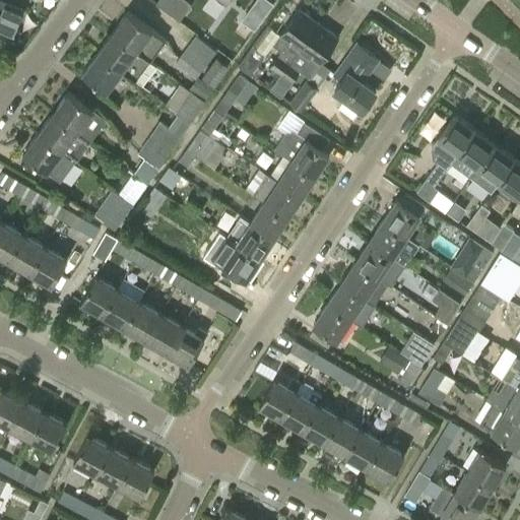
[(0,0),(0,24),(13,30),(24,6),(11,1),(11,0),(0,0)]
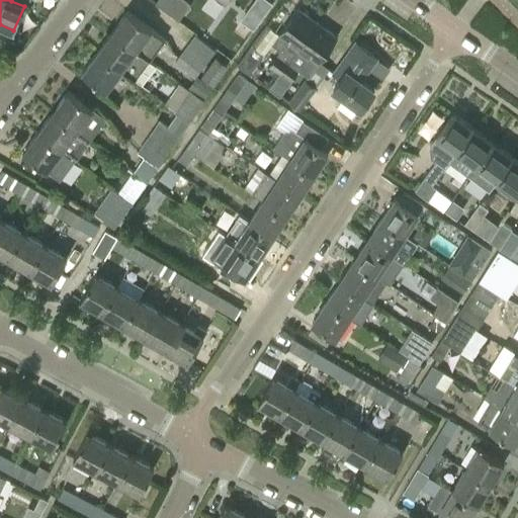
[(157,0),(156,2),(179,19),(191,3),(186,0),(157,0)]
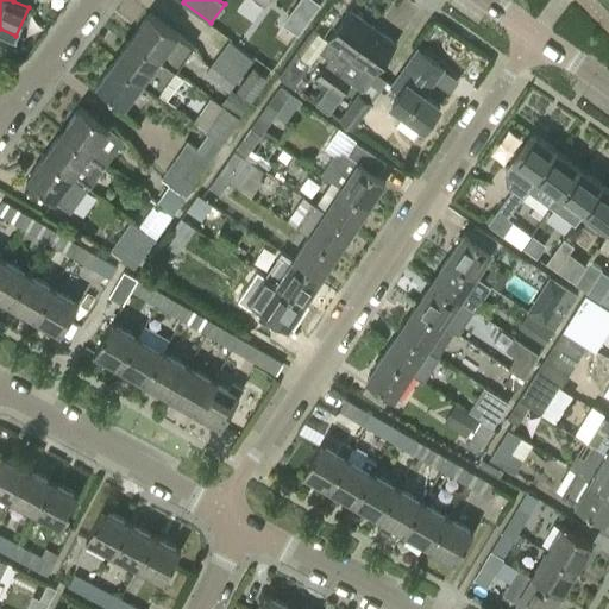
[(253,23),(265,6),(268,0),(244,0),(231,18),(243,26),(249,19),(253,23)]
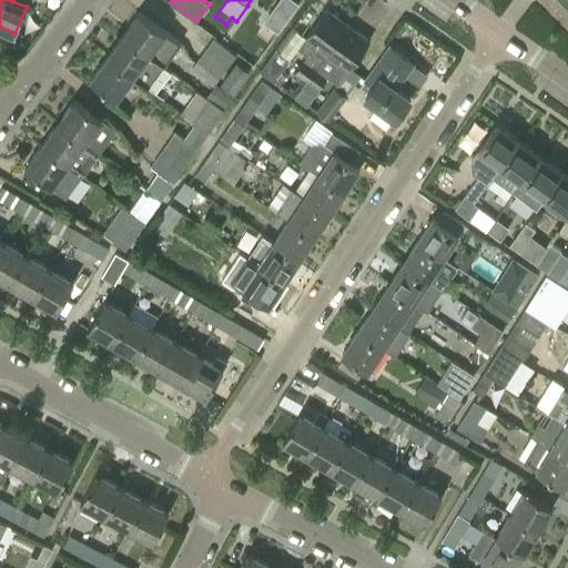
[(279,31),(300,2),(296,0),(277,0),(263,20),(279,31)]
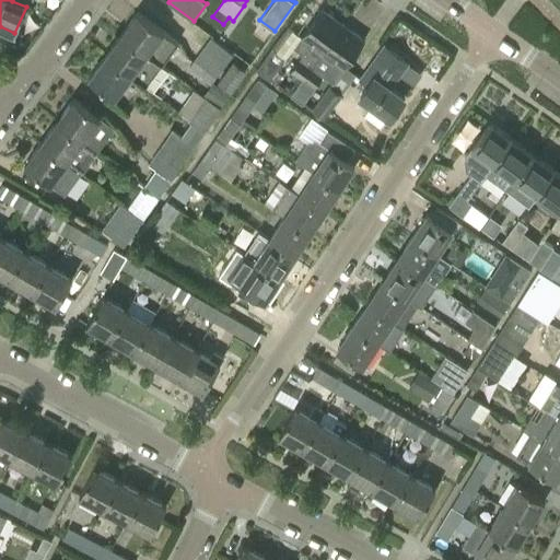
[(292,94),(343,22),(322,7),(302,35),(293,48),(303,55),(291,73),(301,81),(292,94)]
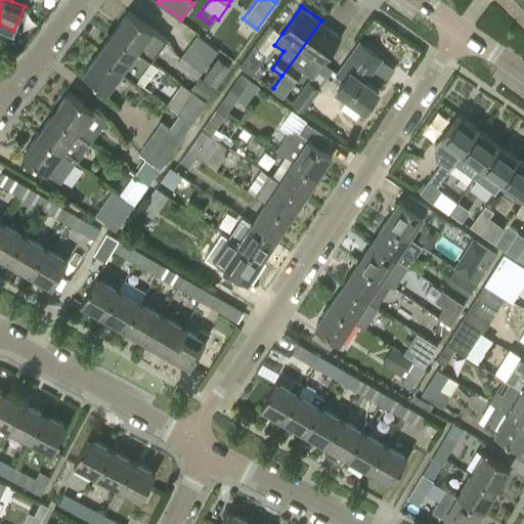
[(114,31),(153,58),(167,40),(153,29),(154,28),(129,9),(114,31)]
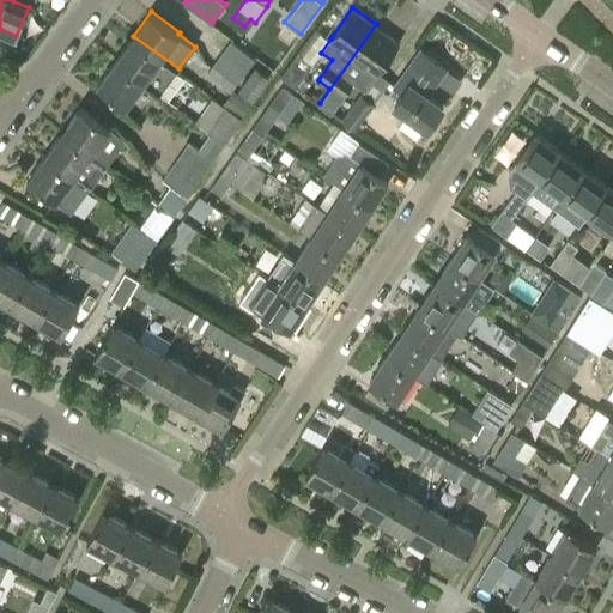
[(364,90),(377,72),(400,41),(376,24),(320,103),(333,113),(354,83),(364,90)]
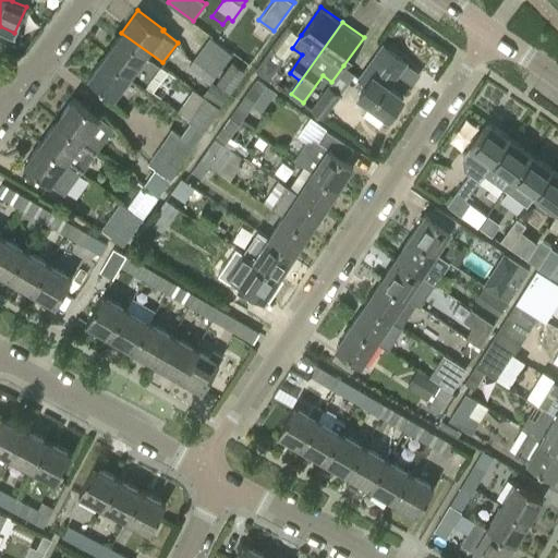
[(255,68),(270,79),(287,57),(276,49),(292,27),(288,24),(255,68)]
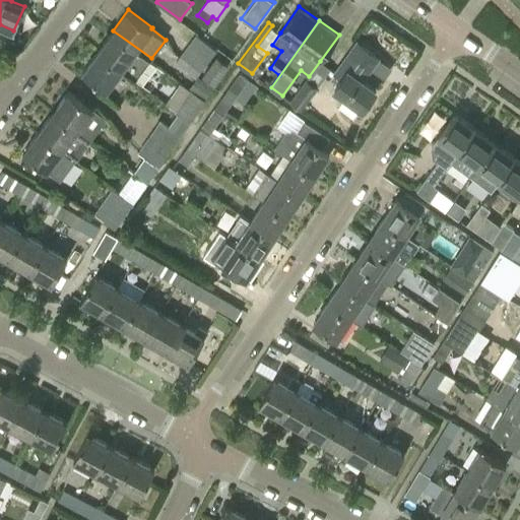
[(0,41),(5,43),(10,31),(0,26),(0,41)]
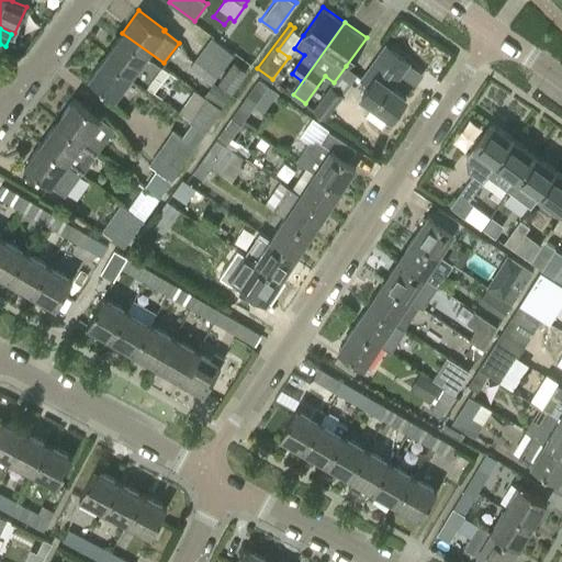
[(105,54),(132,74),(133,72),(148,83),(164,63),(122,33),(105,54)]
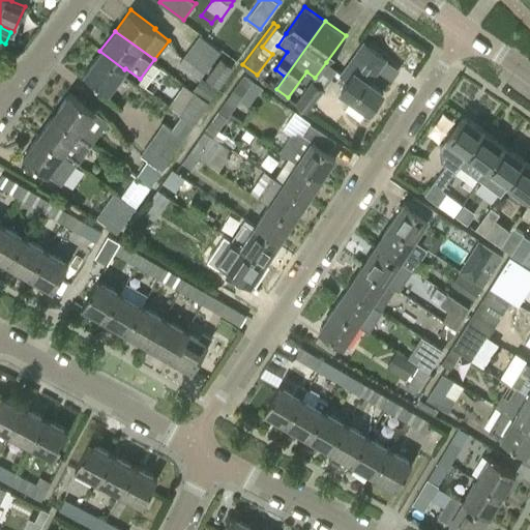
[(193,45),(212,59),(221,48),(201,33),(193,45)]
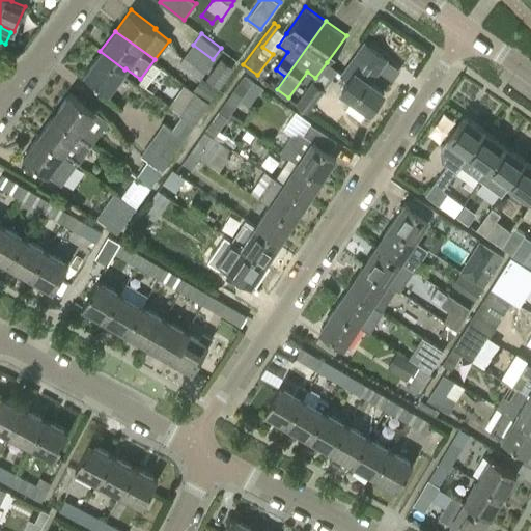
[(384,45),(383,44),(380,42),(372,51),(382,57),(388,48),(384,45)]
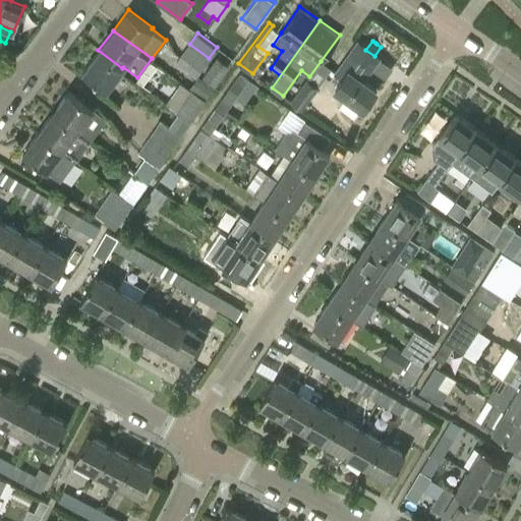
[(378,58),(374,56),(365,50),(356,43),(336,71),(343,76),(335,88),(347,97),(340,108),(354,118),(375,88),(363,78),(378,58)]
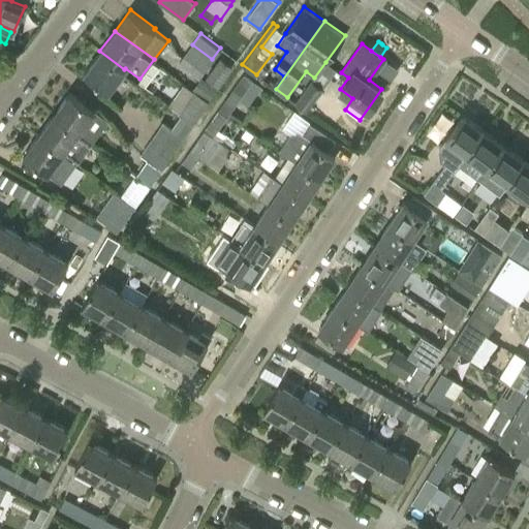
[(179,63),(198,76),(212,59),(192,44),(179,63)]
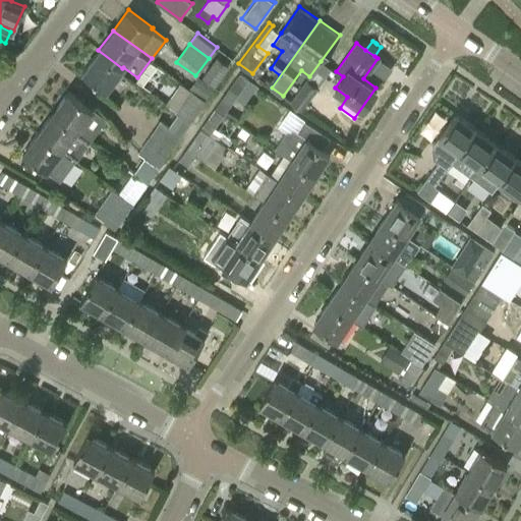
[(122,68),(98,50),(82,70),(107,89),(122,68)]
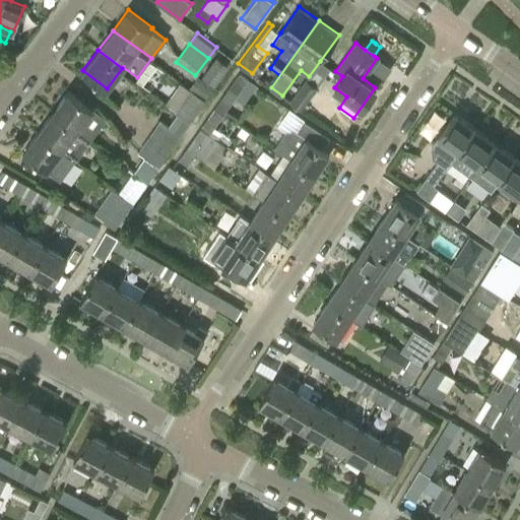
[(214,82),(228,64),(216,56),(203,74),(214,82)]
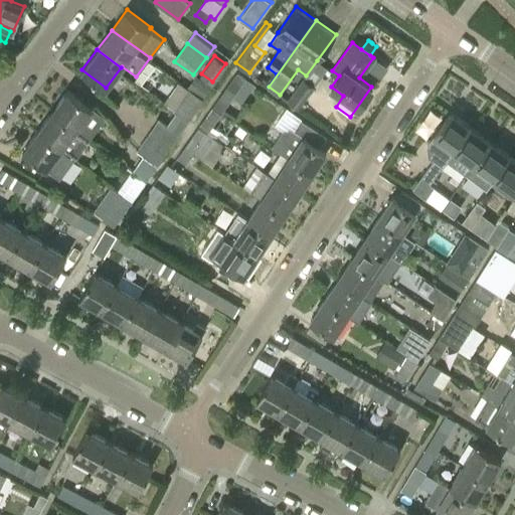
[(231,100),(235,93),(246,77),(238,71),(226,87),(222,93),(231,100)]
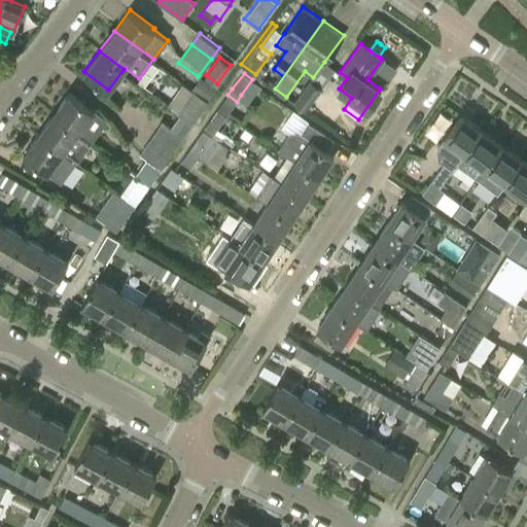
[(199,79),(192,89),(209,100),(215,91),(199,79)]
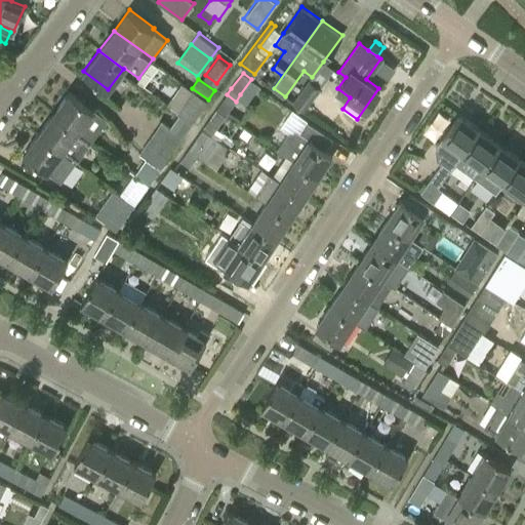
[(293,103),(305,111),(321,89),(310,81),(293,103)]
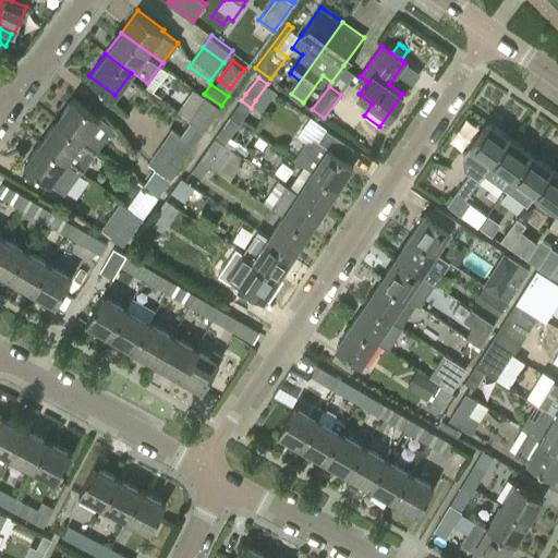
[(190,121),(203,130),(219,108),(221,106),(204,94),(203,95),(194,88),(178,111),(190,121)]
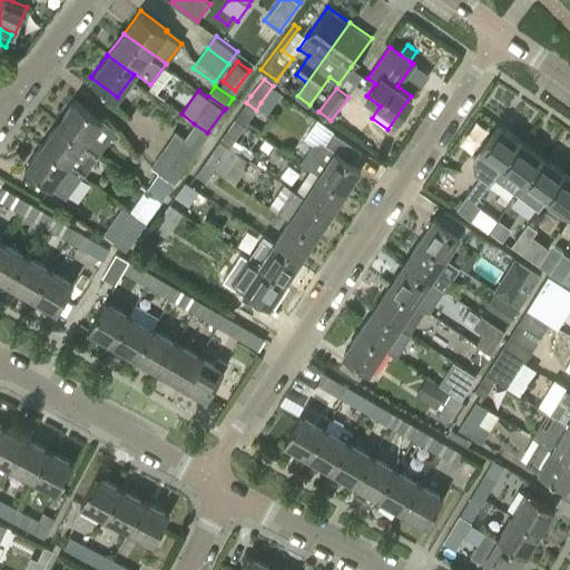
[(58,121),(100,153),(117,129),(75,98),(58,121)]
